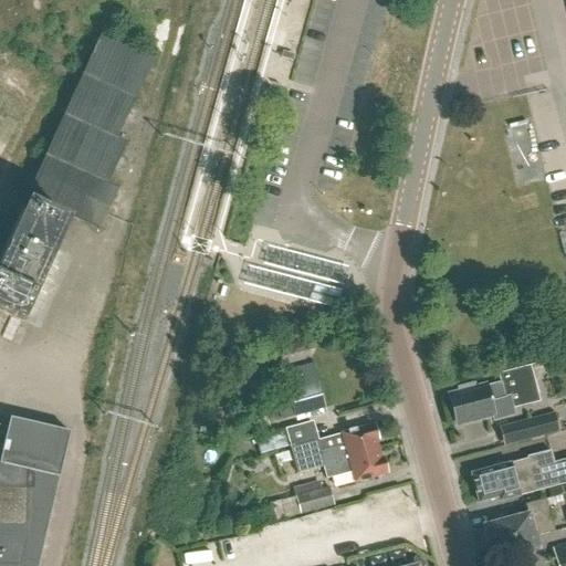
[(31,203),(0,270),(0,311),(22,322),(69,220),(55,215),(58,211),(98,230),(118,188),(108,184),(126,144),(116,138),(153,60),(102,37),(28,198),(48,207),(45,210),(31,203)]
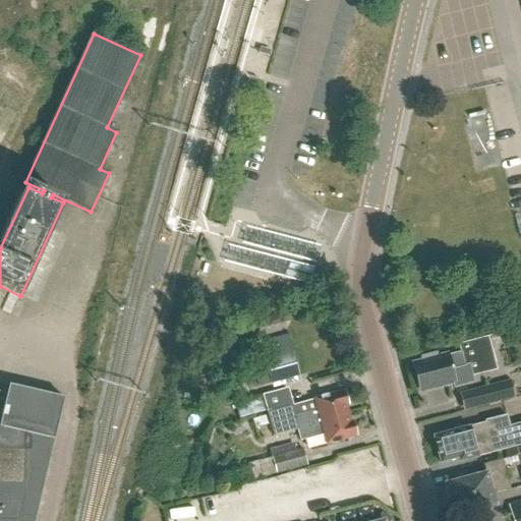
[(421,363),(413,366),(420,394),(451,385),(453,390),(472,385),(471,380),(497,372),(487,339),(458,347),(460,355),(445,359),(445,358),(438,360),(436,354),(419,359),(421,363)]
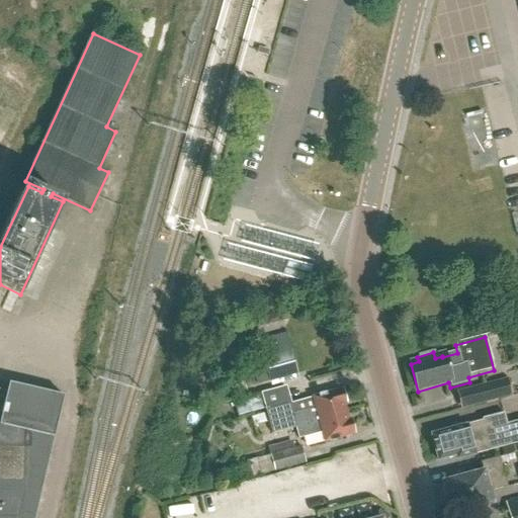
[(291,351),(263,358),(270,381),(297,374),(291,351)]
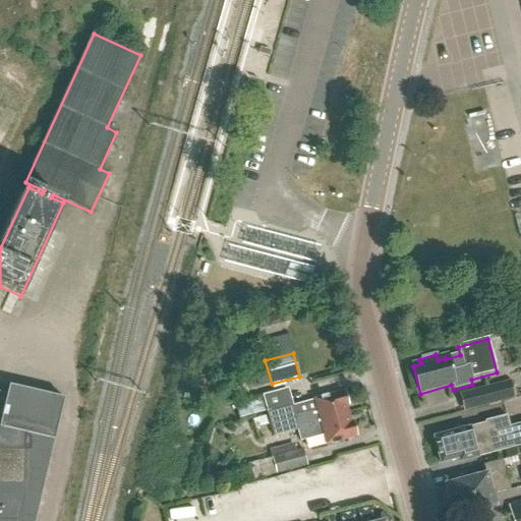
[(489,405),(517,398),(512,381),(485,388),(489,405)]
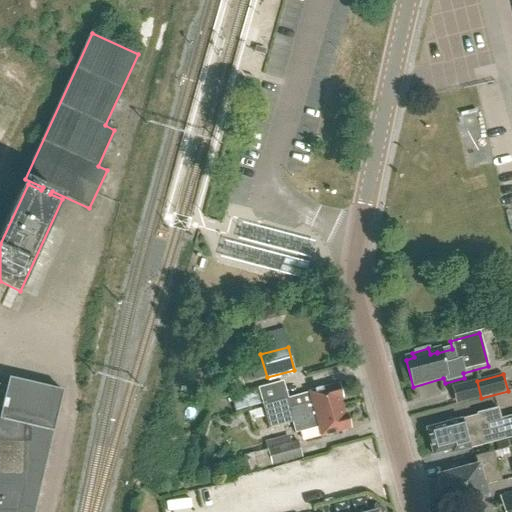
[(0,511),(34,511),(63,392),(9,379),(7,388),(0,386),(0,511)]
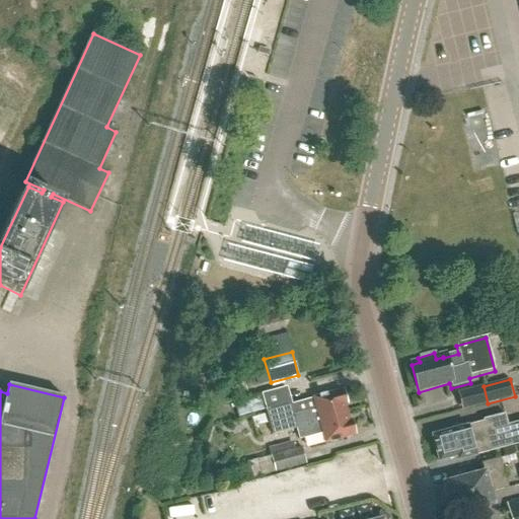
[(295,429),(295,428),(318,422),(318,421),(346,415),(344,405),(346,405),(342,391),(312,398),(315,409),(292,415),(290,404),(266,412),(272,435),(295,429)]
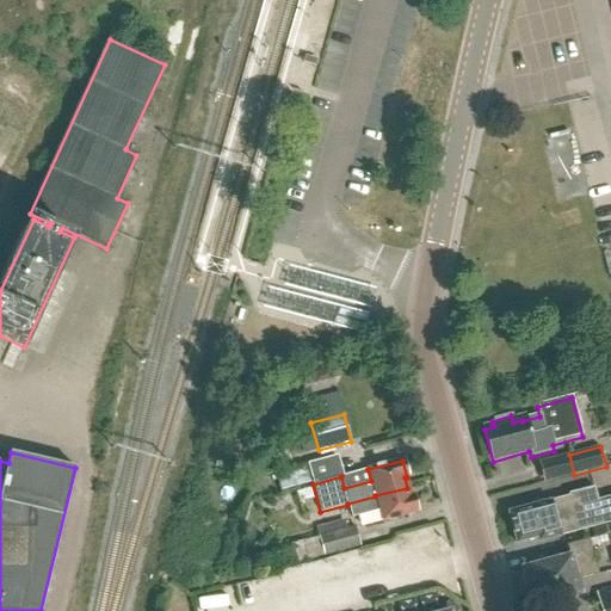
[(309,483),(304,464),(276,473),(281,491),(309,483)]
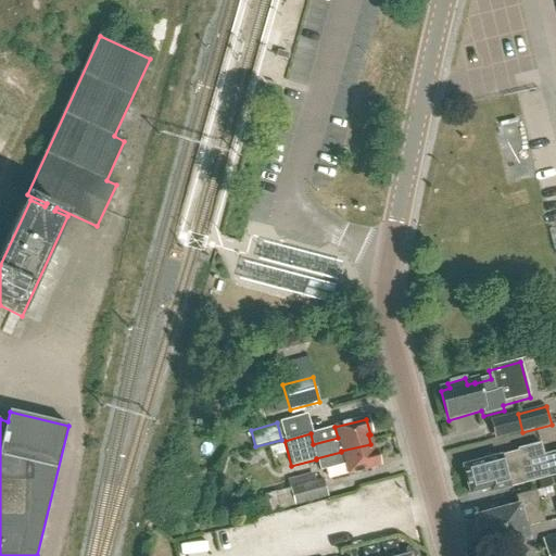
[(375,452),(373,453),(370,444),(341,451),(341,452),(316,458),(316,459),(320,471),(325,470),(328,481),(379,467),(375,452)]
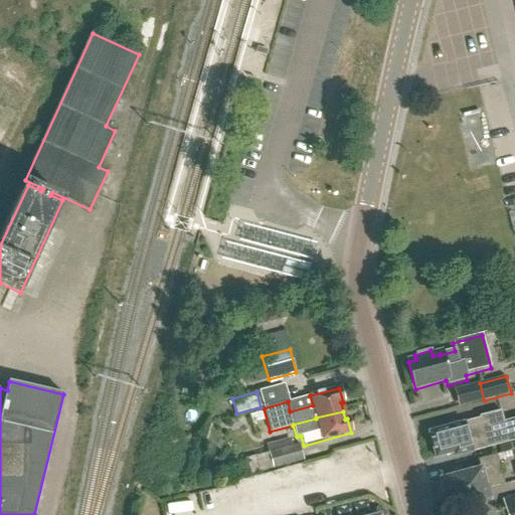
[(427,434),(435,459),(453,455),(454,458),(514,442),(514,420),(503,424),(500,412),(479,418),(479,420),(427,434)]
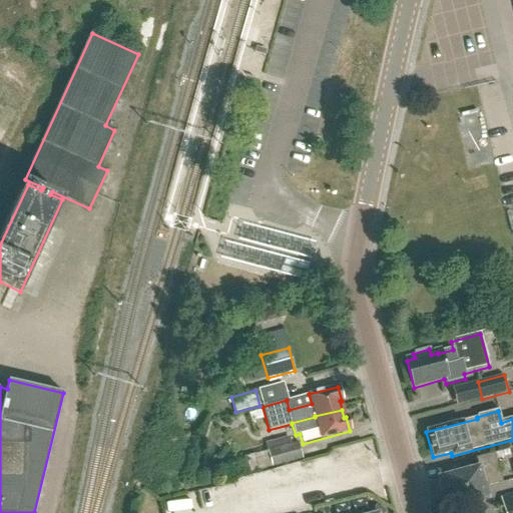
[(275,467),(306,458),(301,441),(271,450),(275,467)]
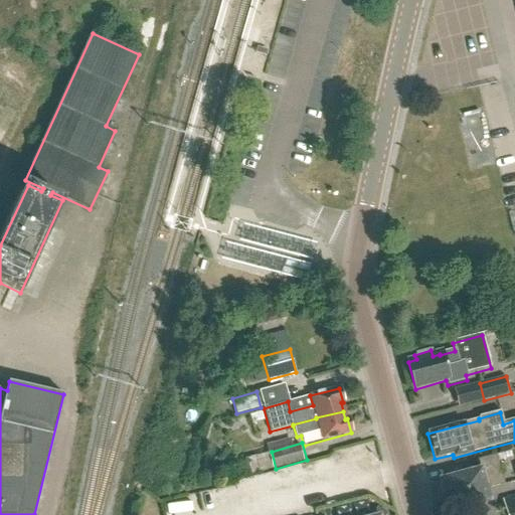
[(255,456),(242,460),(247,477),(260,473),(255,456)]
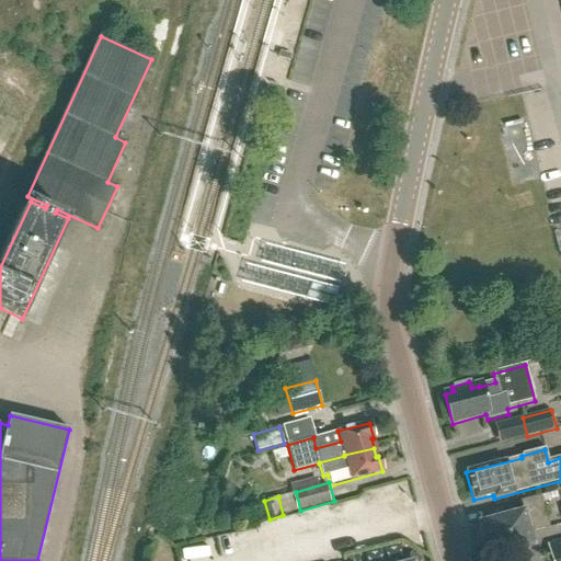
[(480,526),(488,559),(531,548),(527,534),(548,529),(539,496),(518,502),(522,515),(480,526)]
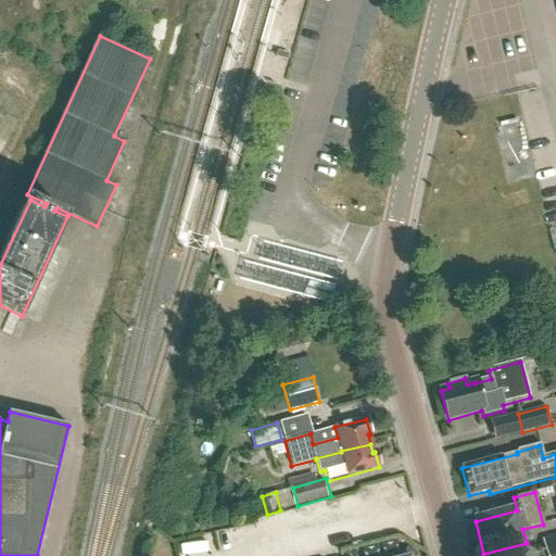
[(555,555),(555,538),(545,541),(548,555),(555,555)]
